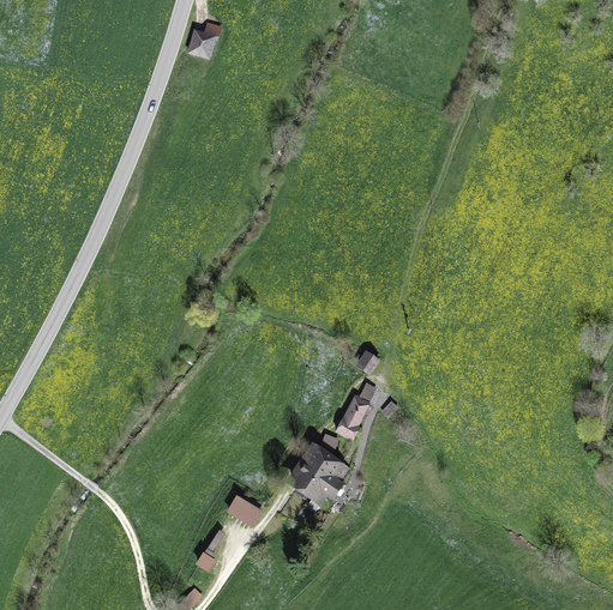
[(205,25),(203,34),(214,38),(217,29),(205,25)]
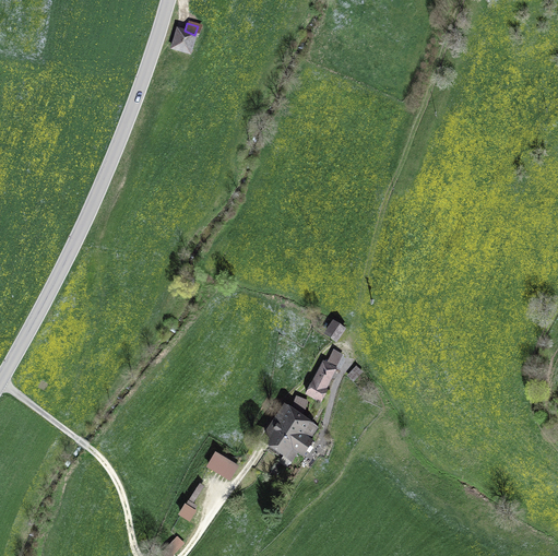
[(189,52),(194,35),(185,31),(177,28),(170,46),(189,52)]
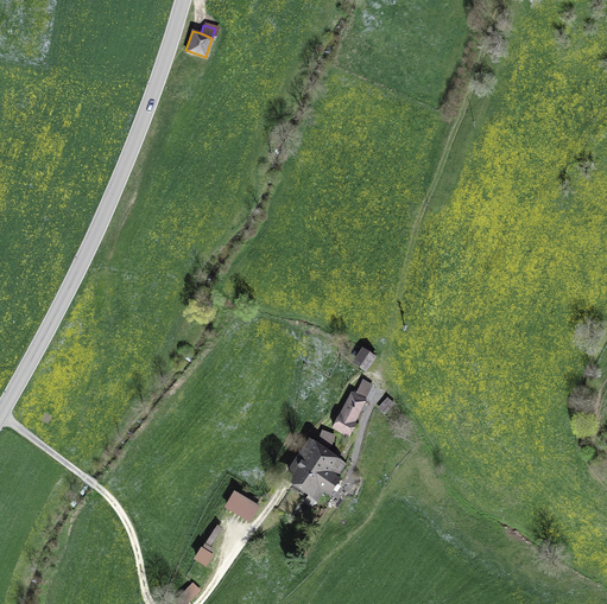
[(366,367),(374,355),(364,348),(355,360),(366,367)]
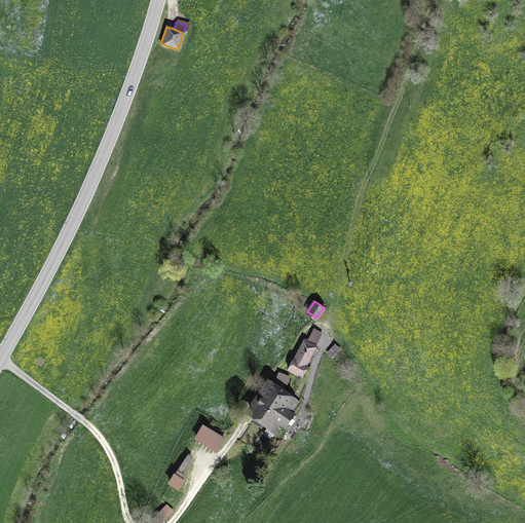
[(303,364),(321,332),(313,328),(307,340),(305,339),(293,363),(291,362),(288,368),(301,375),(306,365),(303,364)]
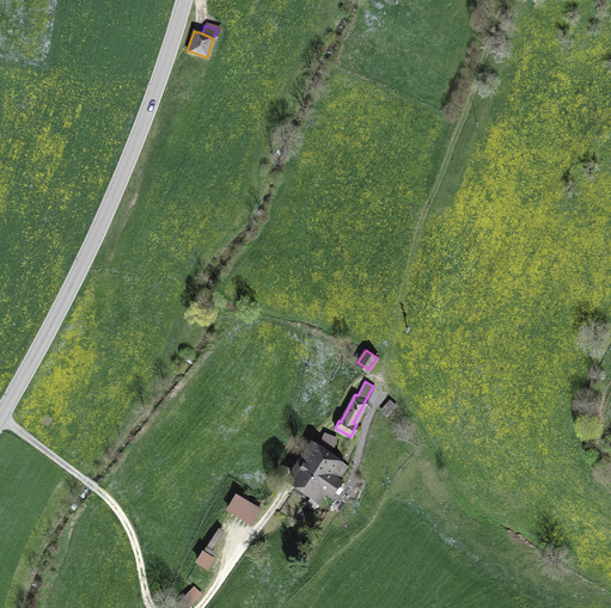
[(390,399),(380,409),(386,415),(396,405),(390,399)]
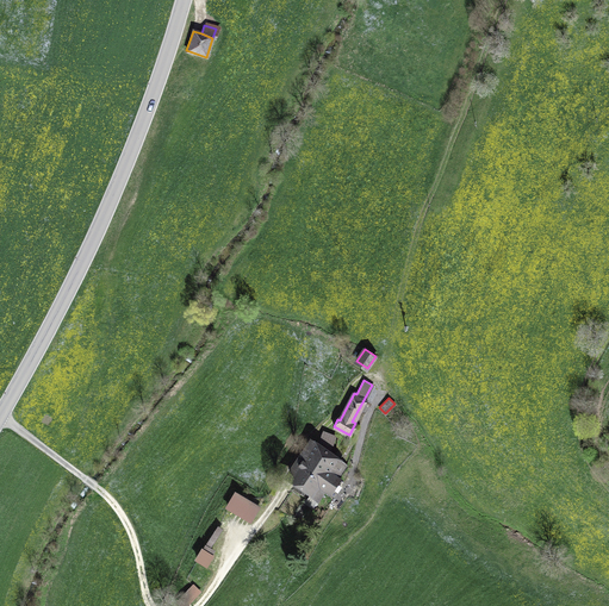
[(327,491),(345,464),(315,444),(292,479),(312,492),(306,503),(312,507),(324,489),(327,491)]
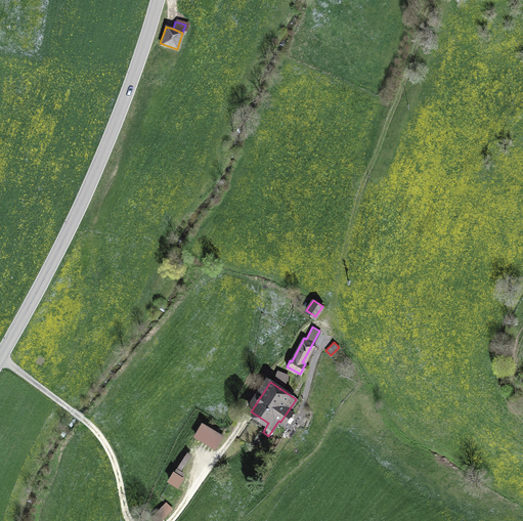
[(194,434),(215,446),(221,435),(201,423),(194,434)]
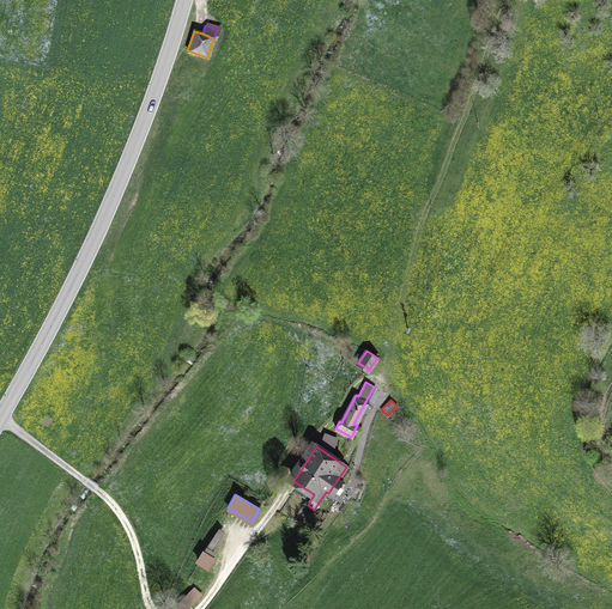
[(206,566),(211,556),(203,552),(197,560),(206,566)]
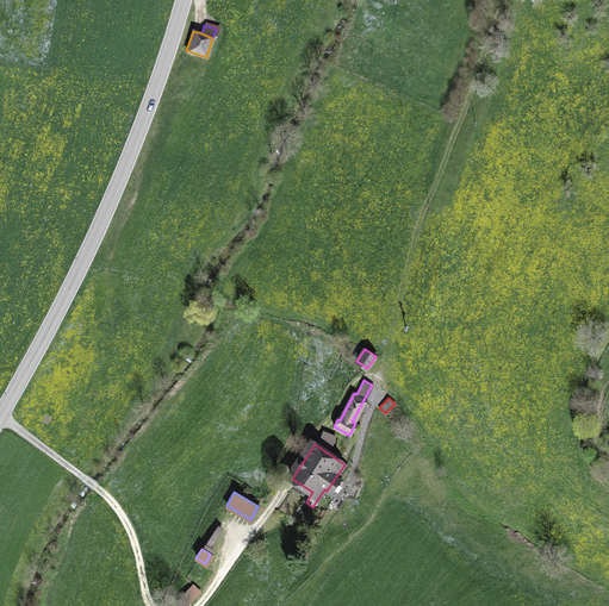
[(199,589),(193,583),(178,600),(184,605),(199,589)]
